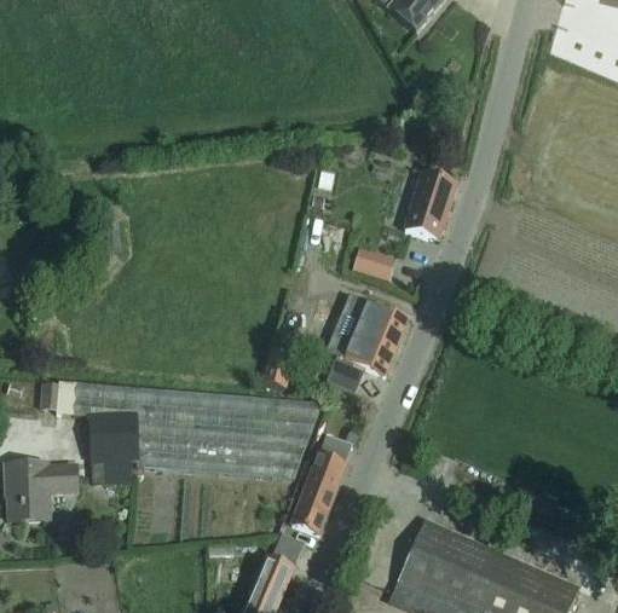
[(379,0),(388,7),(398,16),(416,32),(443,0),(379,0)]
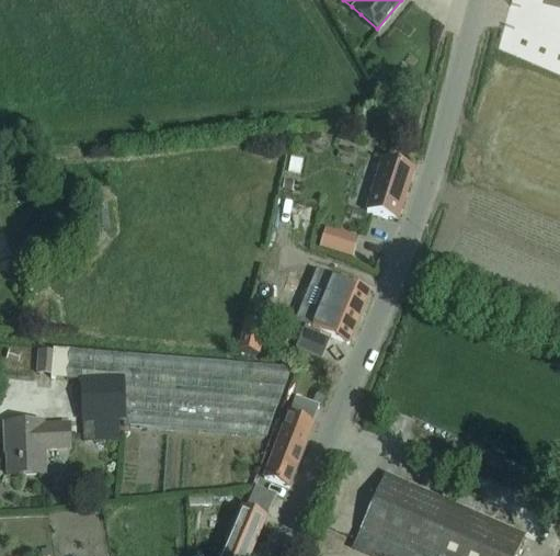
[(520,0),(559,16),(559,0),(520,0)]
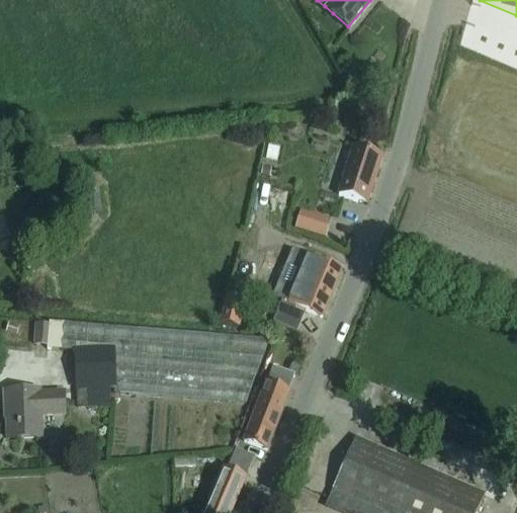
[(353,144),(339,191),(366,200),(382,153),(363,147),(353,144)]
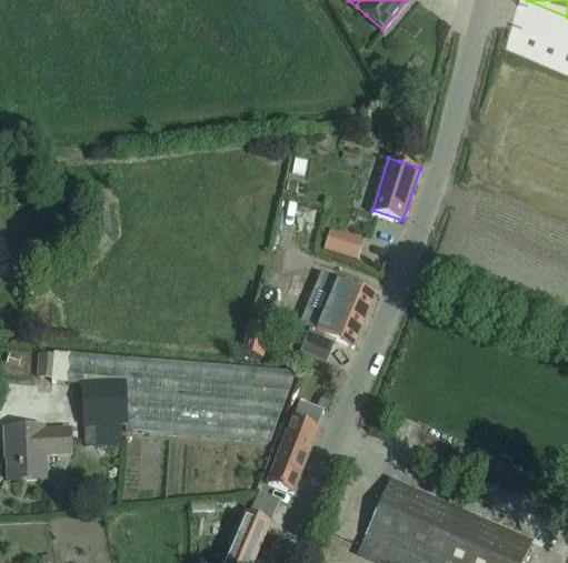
[(289,178),(287,187),(297,189),(298,180),(289,178)]
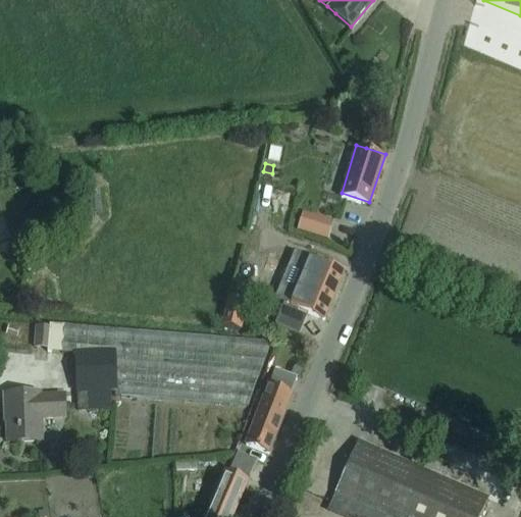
[(303,208),(298,225),(328,236),(332,222),(322,219),(324,214),(303,208)]
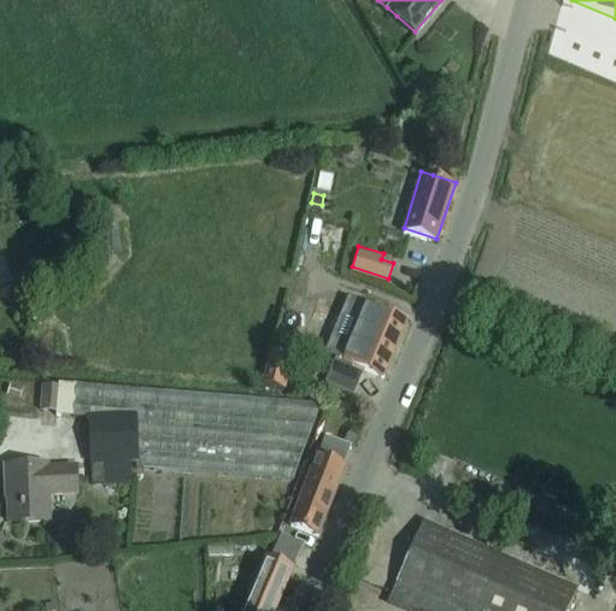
[(0,281),(11,277),(3,253),(0,253),(0,281)]
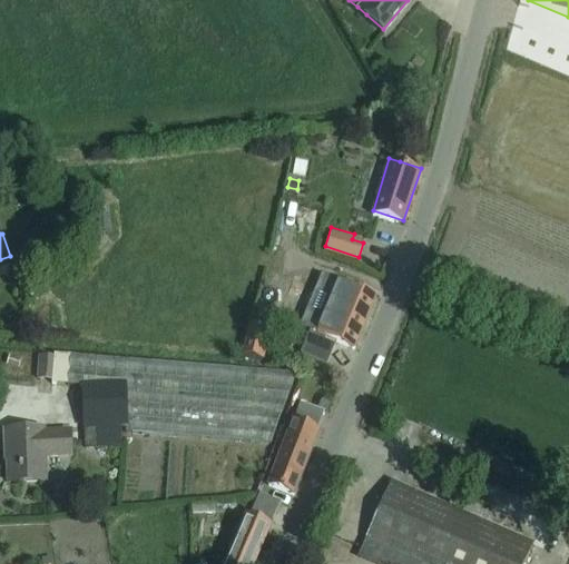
[(375,293),(354,284),(339,277),(317,327),(310,324),(300,350),(326,362),(336,338),(354,345),(375,293)]
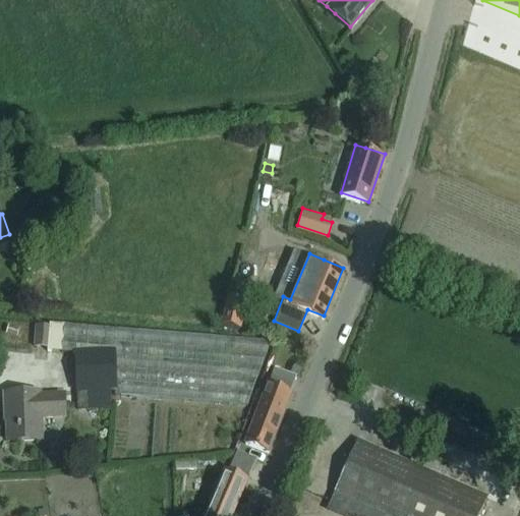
[(228,294),(222,322),(240,326),(246,298),(228,294)]
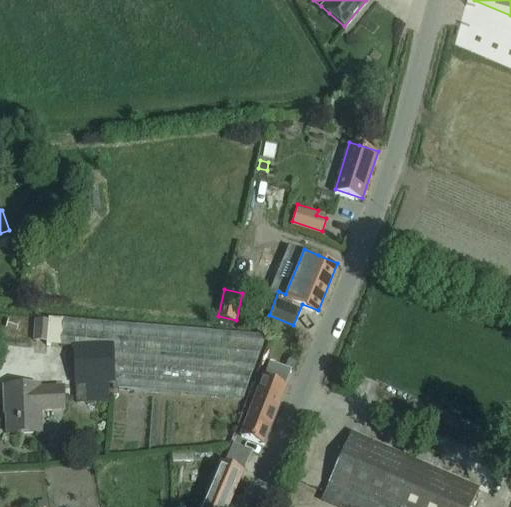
[(267,333),(64,316),(62,342),(73,342),(112,341),(115,379),(114,381),(114,384),(243,395),(267,333)]
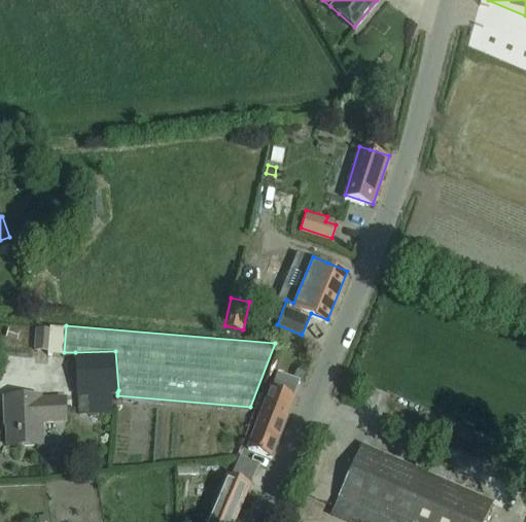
[(115,351),(75,352),(78,410),(113,408),(111,392),(117,392),(118,390),(115,351)]
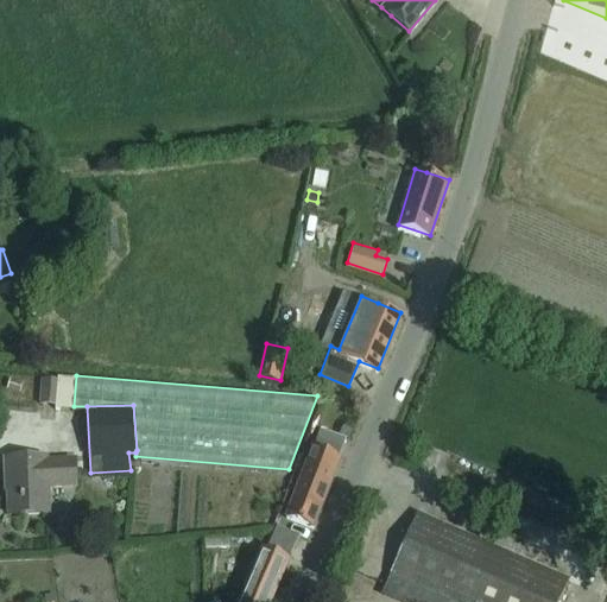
[(332,428),(354,433),(358,420),(335,414),(332,428)]
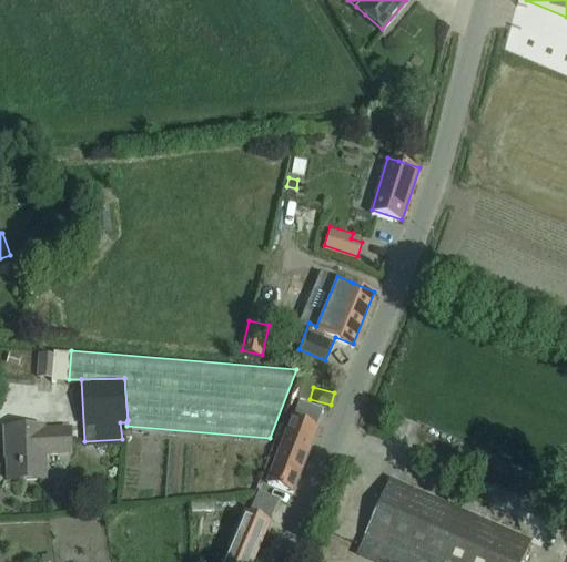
[(292,416),(269,479),(272,480),(293,488),(317,426),(316,425),(323,407),(299,397),(296,404),(292,416)]
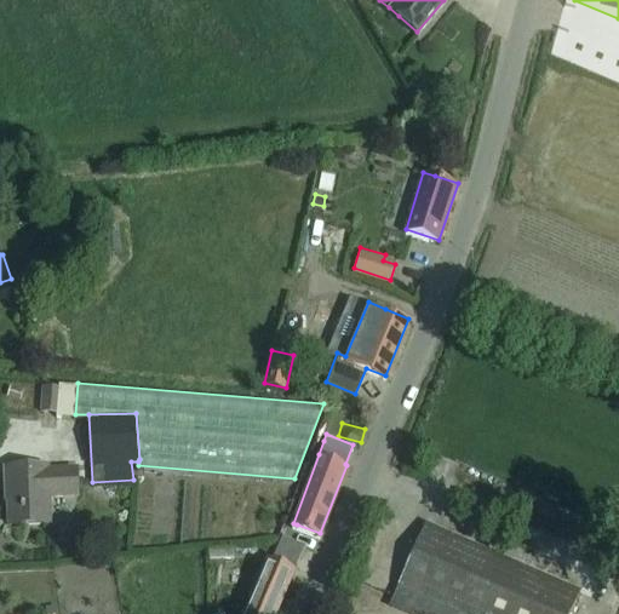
[(47,463),(30,464),(6,464),(9,521),(50,520),(49,493),(78,493),(76,465),(49,466),(47,463)]
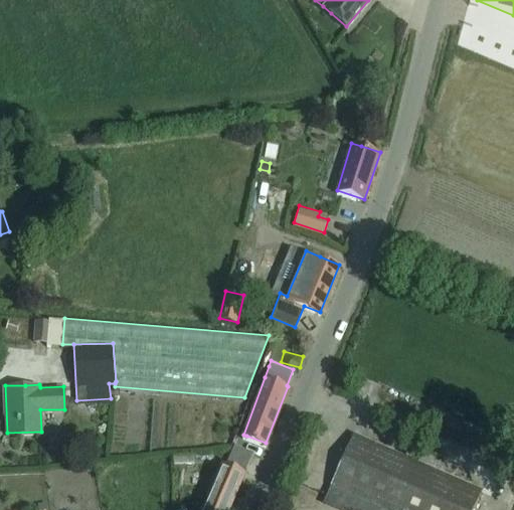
[(471,509),(481,489),(372,440),(354,432),(331,483),(324,500),(346,509),(471,509)]
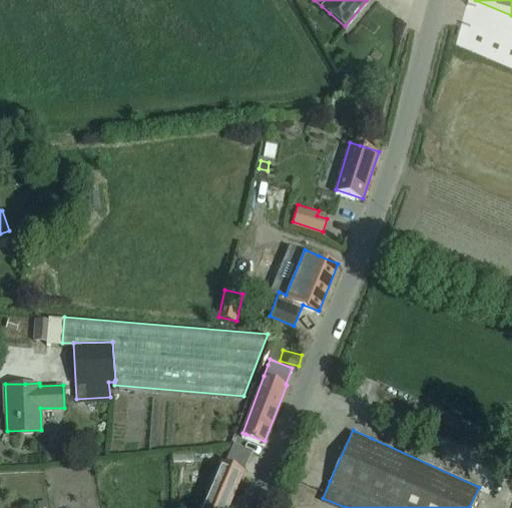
[(252,449),(234,441),(233,441),(226,457),(245,466),(252,449)]
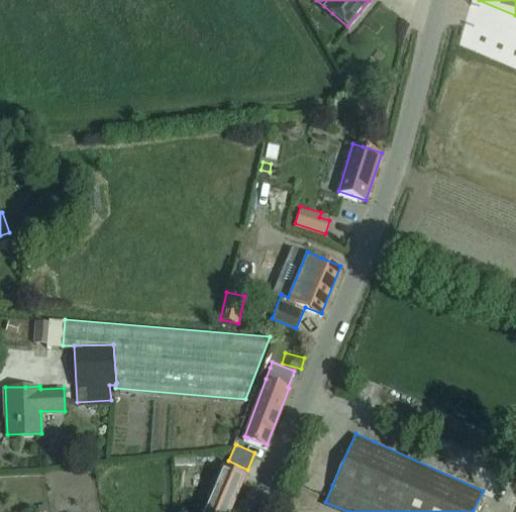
[(228,511),(245,475),(226,467),(223,465),(202,511),(228,511)]
